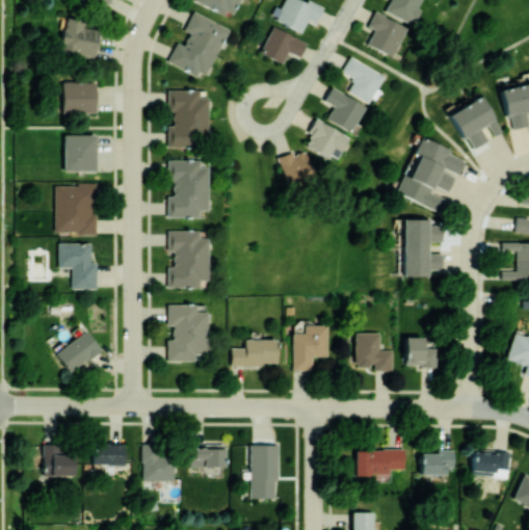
[(111,0),(89,0),(108,8),(111,0)]
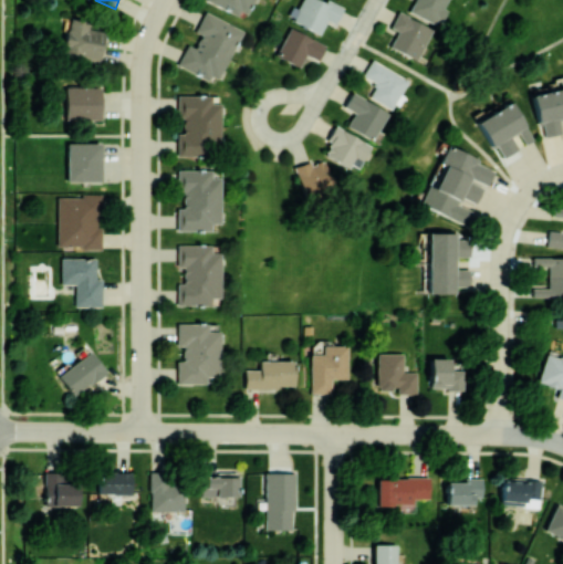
[(257,0),(208,0),(208,1),(249,20),(257,0)]
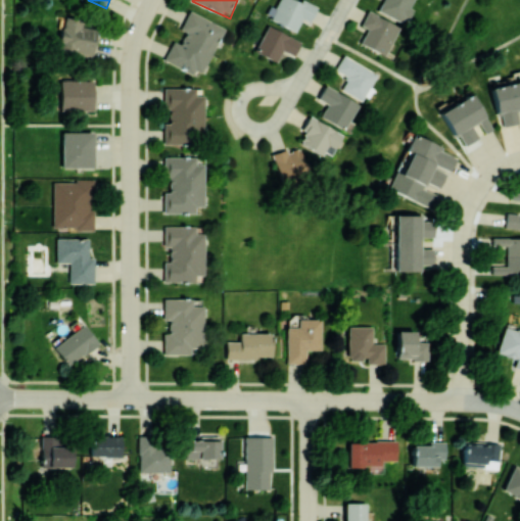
[(298,32),(303,19),(312,24),(319,7),(304,1),(302,3),(295,0),(282,0),(278,9),(273,7),(268,17),(298,32)]
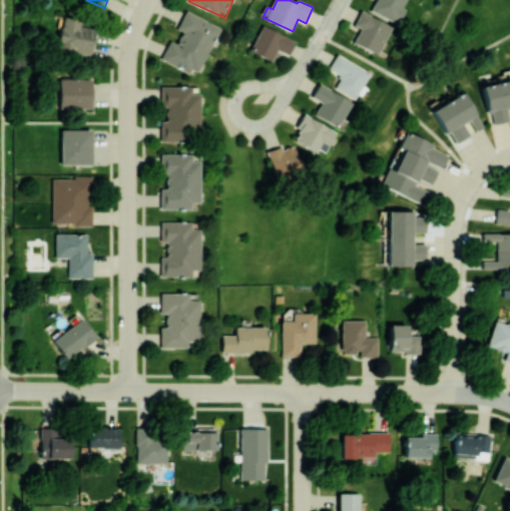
[(407,0),(378,0),(372,11),(400,25),(407,10),(403,9),(407,0)]
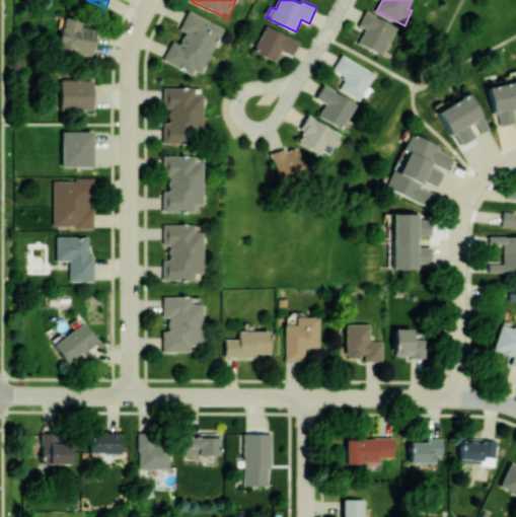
[(224,28),(189,11),(180,30),(186,32),(180,45),(173,42),(164,61),(200,78),(224,28)]
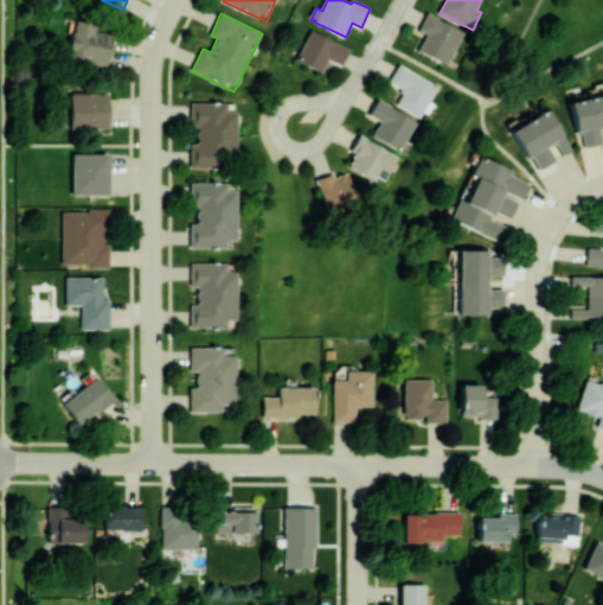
[(422,32),(428,33),(419,53),(451,65),(464,30),(428,16),(422,32)]
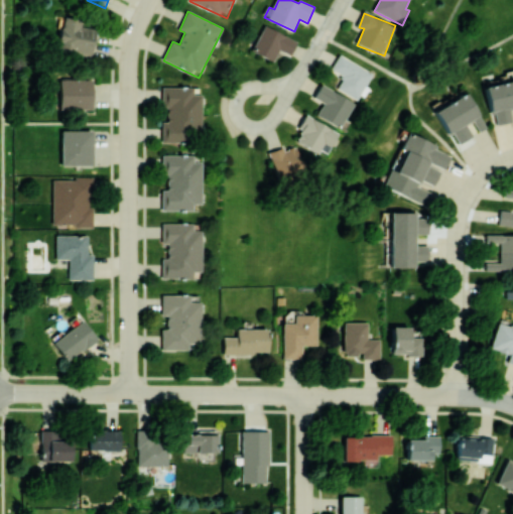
[(97,25),(65,20),(60,51),(93,56),(97,25)]
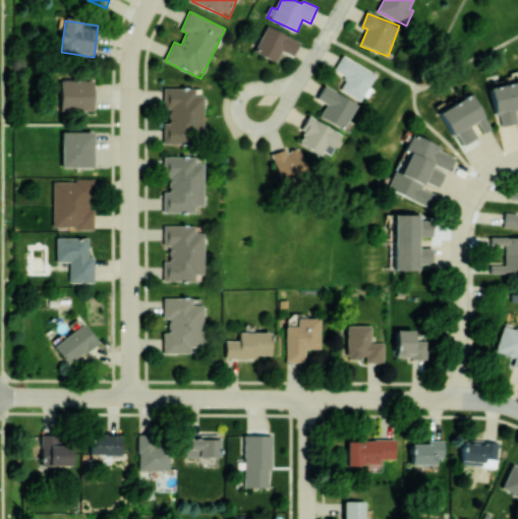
[(283,52),(294,57),(301,43),(269,26),(256,53),(278,63),(283,52)]
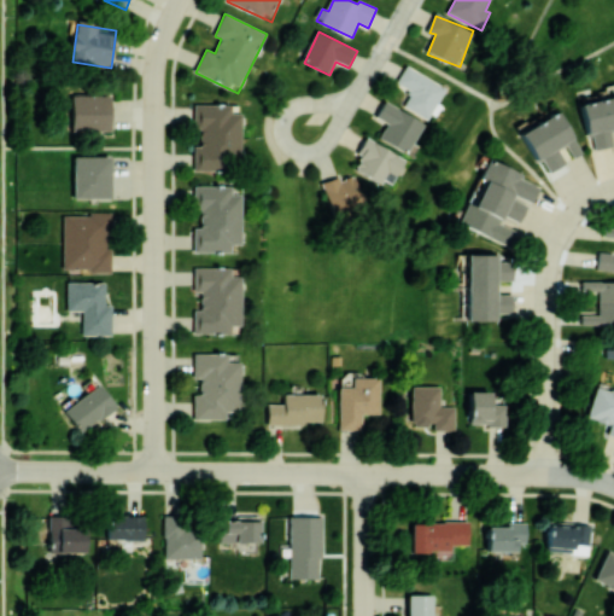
[(449,89),(409,65),(398,85),(413,93),(404,108),(430,122),(449,89)]
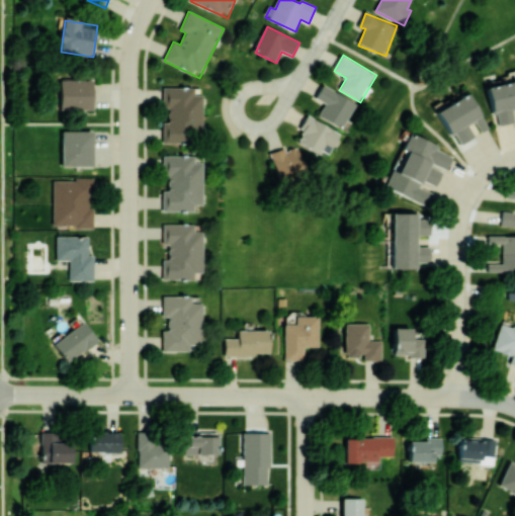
[(94,82),(63,81),(62,110),(94,111),(94,82)]
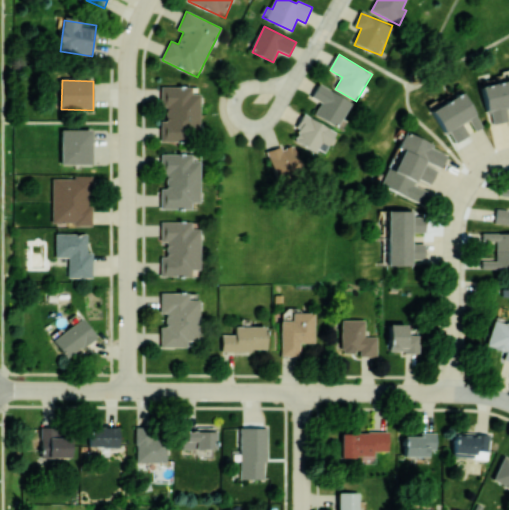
[(508,83),(484,85),(485,112),(493,112),(493,124),(508,123),(508,110),(508,83)]
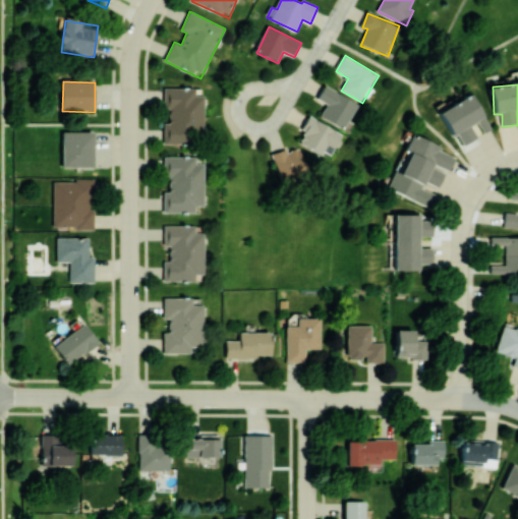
[(321,117),(345,130),(359,104),(326,87),(318,100),(328,105),(321,117)]
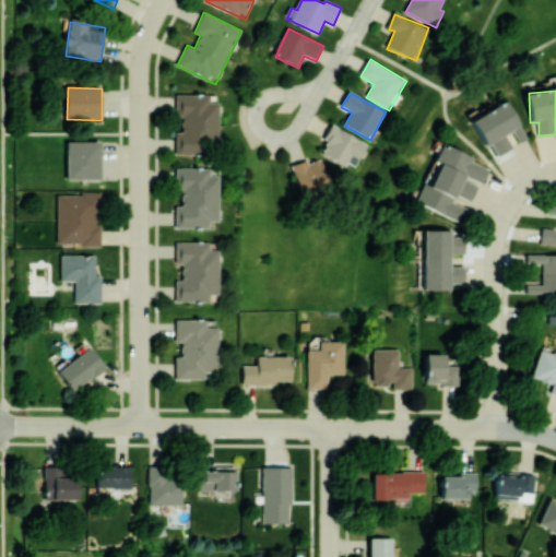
[(177,95),(177,118),(184,118),(184,133),(177,133),(177,155),(219,155),(220,104),(210,103),(210,96),(177,95)]
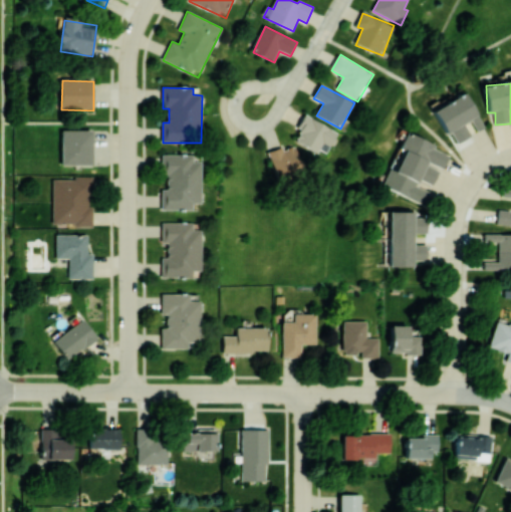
[(473,137),(466,124),(472,121),(478,133),(485,129),(466,93),(434,110),(448,137),(453,135),(458,145),(473,137)]
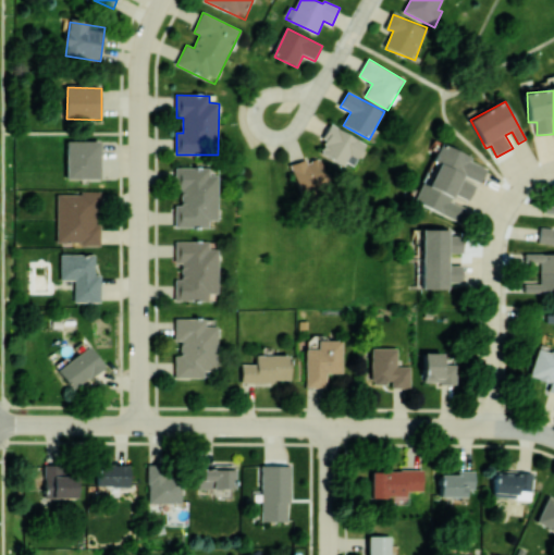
[(353,170),(367,145),(331,125),(323,140),(327,143),(321,152),(353,170)]
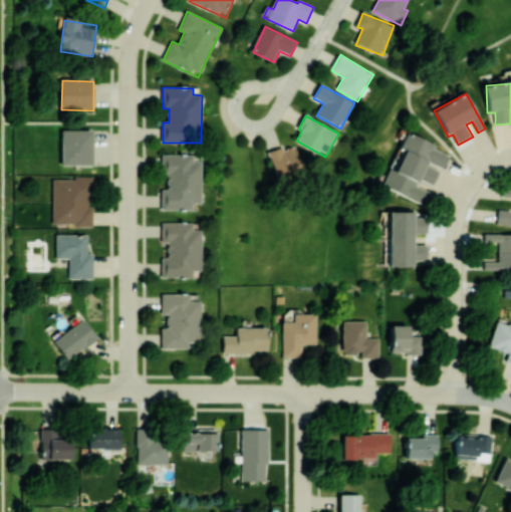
[(93,166),(94,131),(63,131),(63,166),(93,166)]
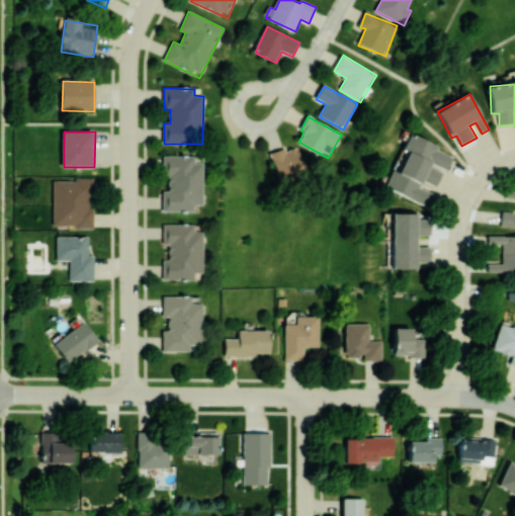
[(387,188),(430,207),(435,194),(423,188),(425,182),(437,187),(444,171),(447,172),(455,155),(411,136),(405,150),(409,152),(401,172),(395,170),(387,188)]
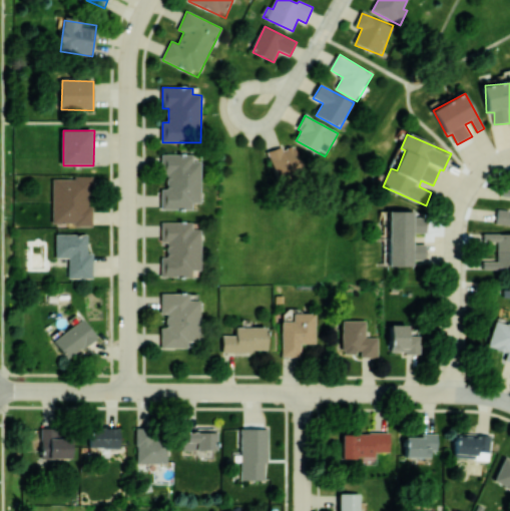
[(277,183),(303,178),(297,146),(271,151),(277,183)]
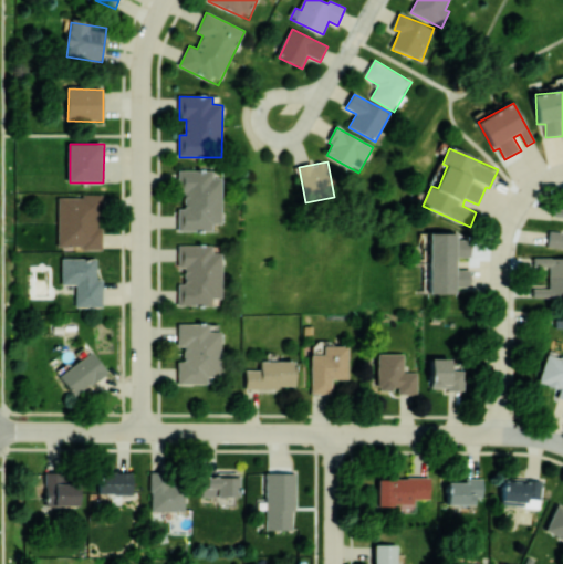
[(222,225),(222,179),(214,179),(214,171),(179,170),(179,195),(185,195),(185,209),(178,209),(178,231),(214,232),(214,225),(222,225)]
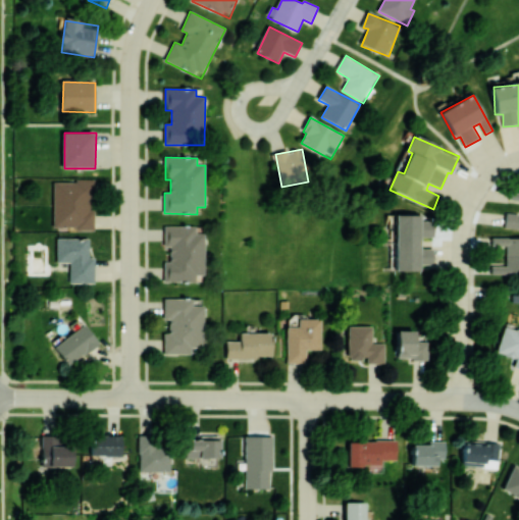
[(54,228),(94,229),(95,183),(55,182),(54,228)]
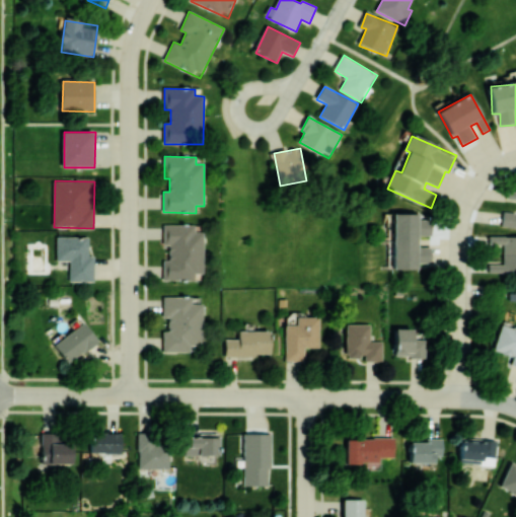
[(515,214),(504,213),(504,228),(515,228),(515,214)]
